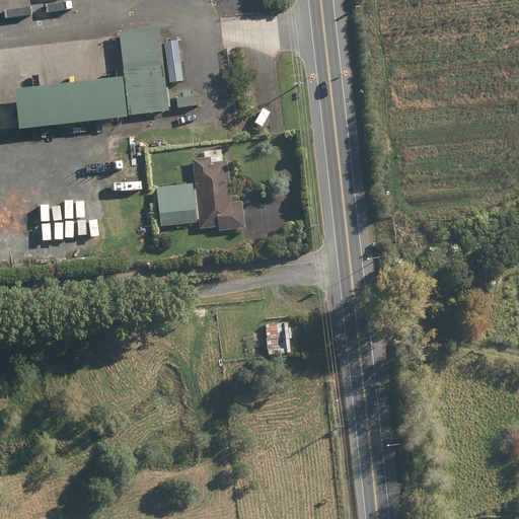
[(160,26),(120,31),(125,76),(16,88),(20,128),(169,110),(160,26)]
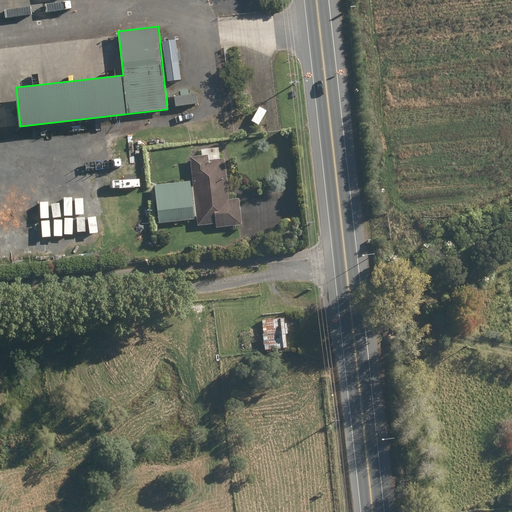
[(175,40),(162,41),(168,81),(181,79),(175,40)]
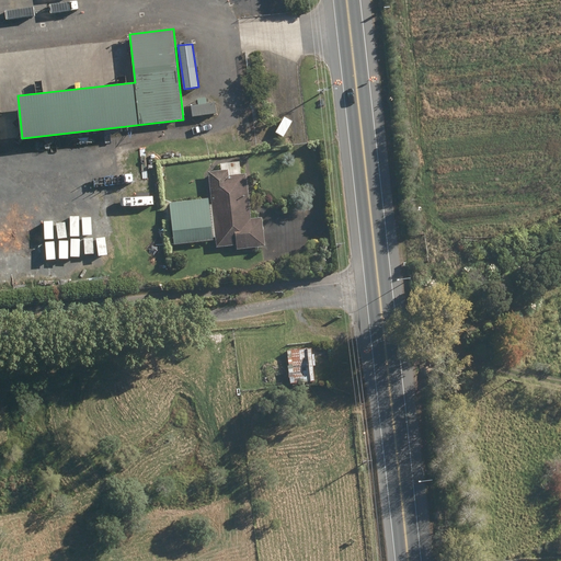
[(191,107),(192,117),(216,115),(215,105),(191,107)]
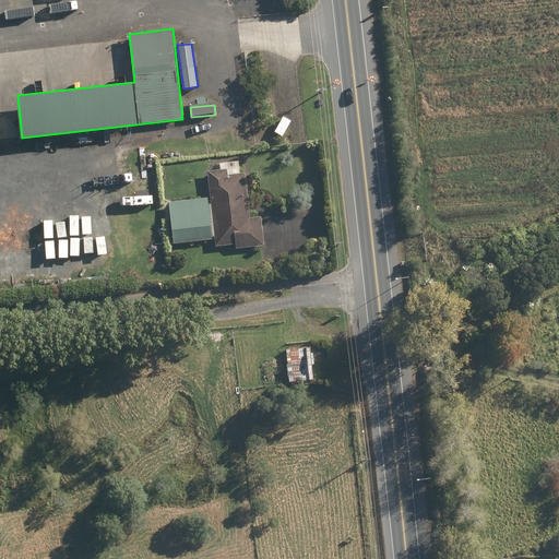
[(235,246),(235,250),(264,247),(261,218),(250,219),(245,174),(239,175),(238,163),(218,165),(219,171),(206,173),(215,248),(235,246)]
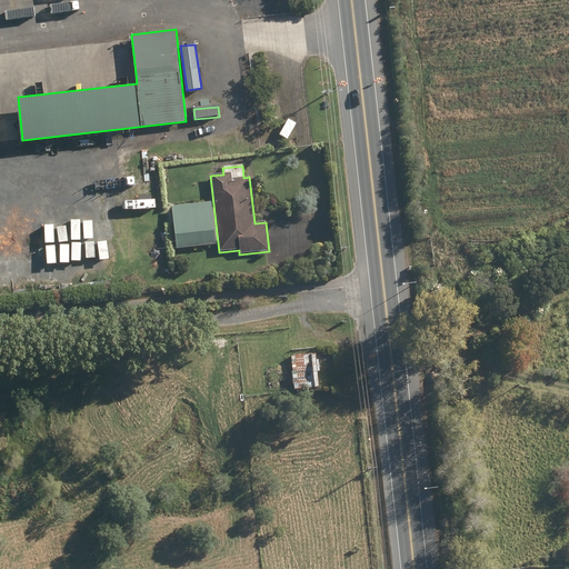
[(176,225),(178,249),(213,246),(210,221),(176,225)]
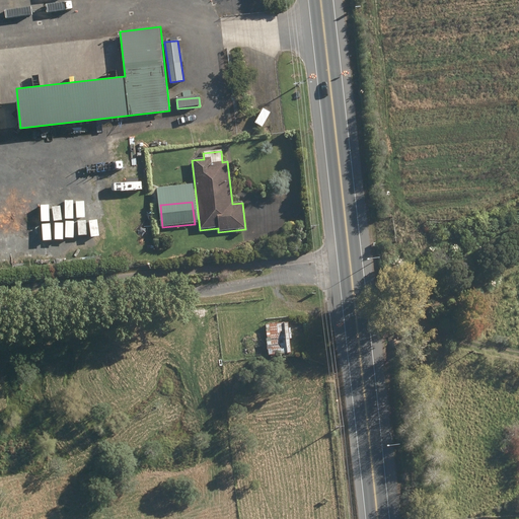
[(403,245),(422,251),(425,243),(405,237),(403,245)]
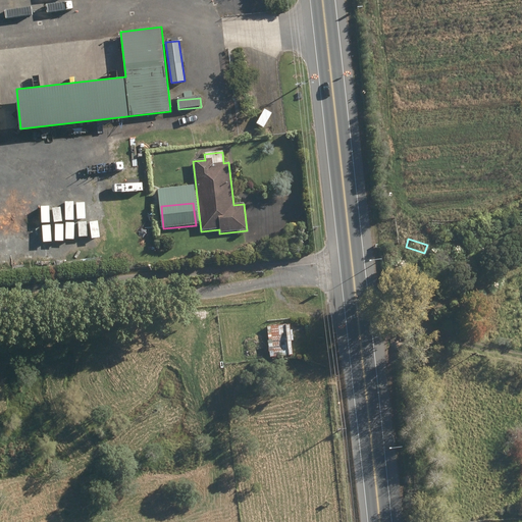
[(269,354),(270,359),(289,357),(285,325),(267,327),(268,342),(242,345),(243,357),(269,354)]
